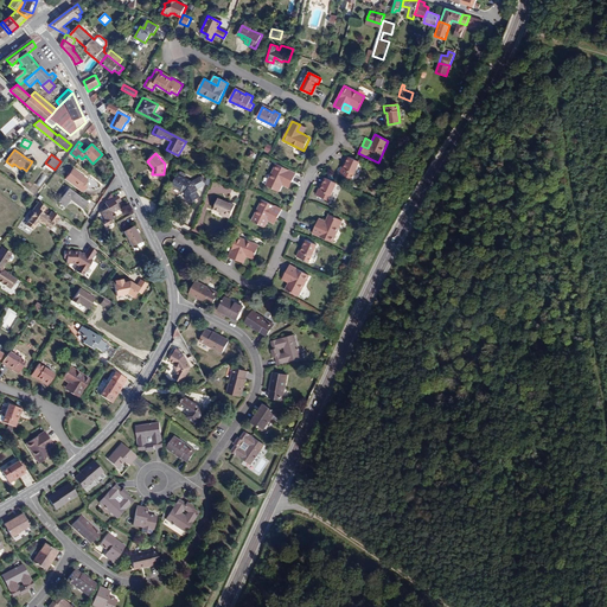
[(352,179),(359,163),(349,157),(344,168),(342,167),(339,173),(352,179)]
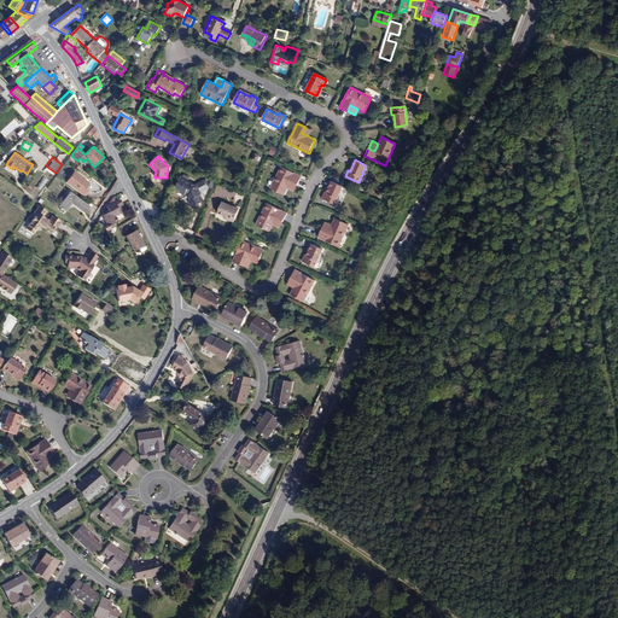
[(297,185),(301,178),(281,167),(270,188),(285,196),(287,188),(291,182),(297,185)]
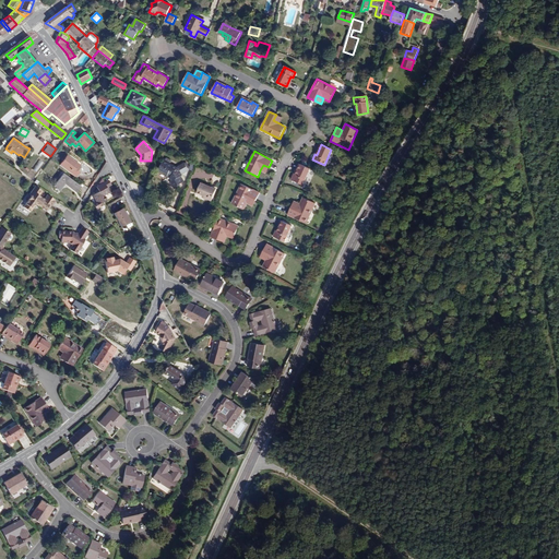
[(81,166),(67,155),(59,165),(75,178),(79,173),(78,170),(81,166)]
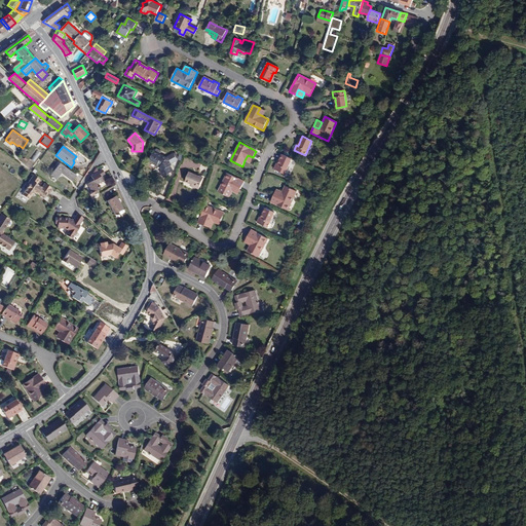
[(36,162),(40,152),(36,150),(31,160),(36,162)]
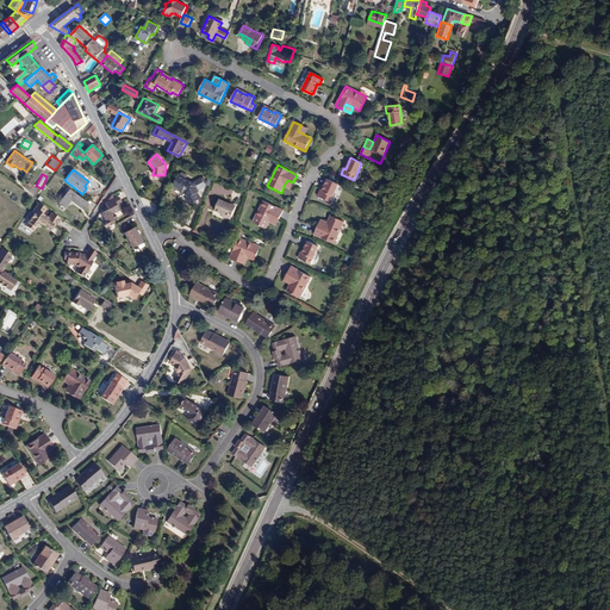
[(199,190),(206,186),(201,178),(193,182),(179,175),(173,187),(182,192),(185,193),(188,198),(192,205),(197,203),(195,201),(201,198),(198,192),(199,192),(199,190)]
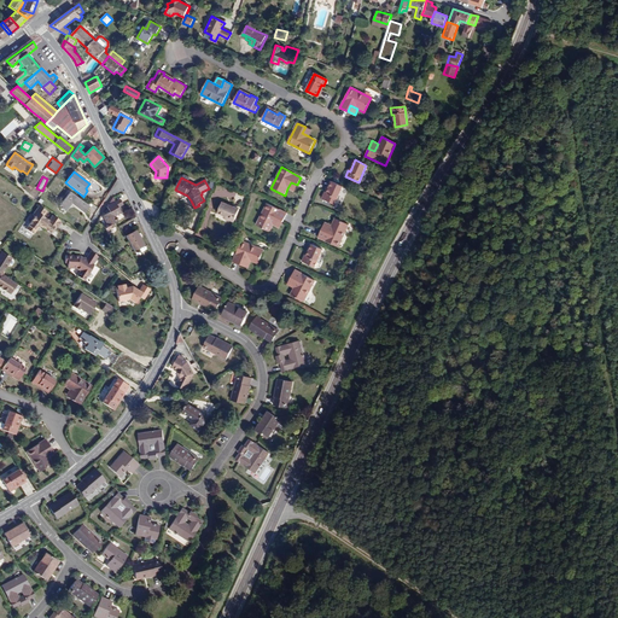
[(334,204),(343,186),(332,181),(326,193),(325,192),(321,198),(334,204)]
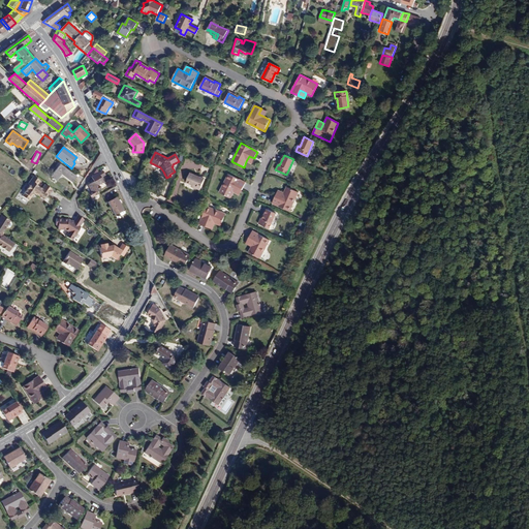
[(76,177),(60,164),(50,177),(56,181),(61,175),(72,182),(76,177)]
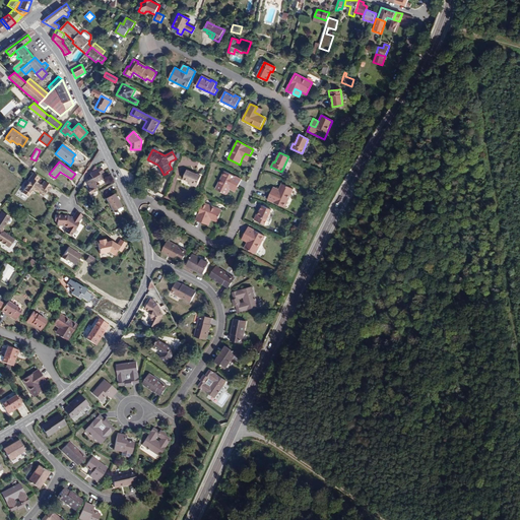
[(100,186),(96,182),(102,179),(100,175),(102,173),(99,169),(96,171),(89,174),(92,179),(86,182),(89,188),(86,189),(89,194),(96,190),(95,188),(100,186)]
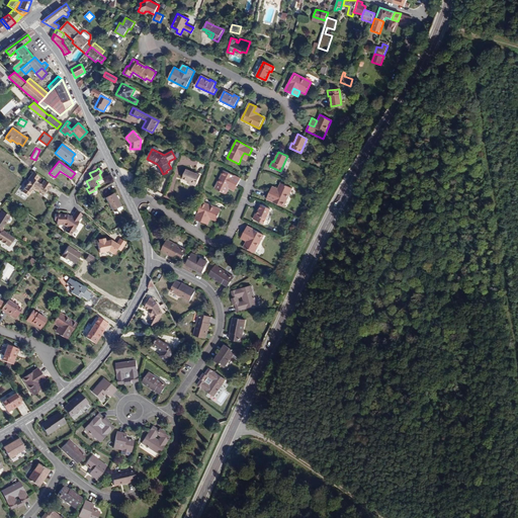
[(196,186),(200,175),(186,169),(182,178),(188,180),(191,182),(190,183),(196,186)]
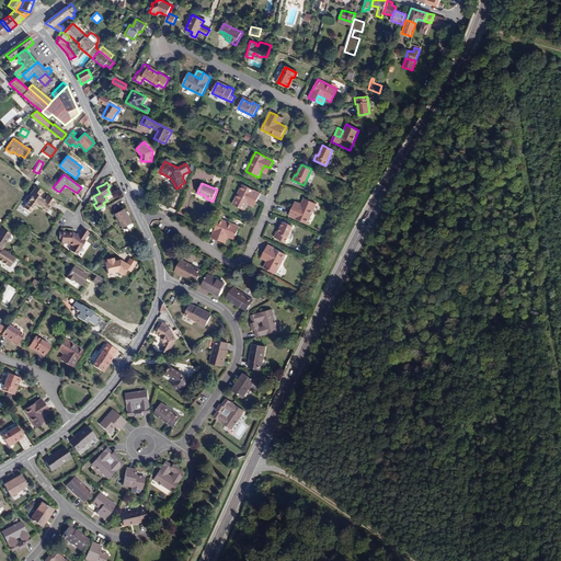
[(248,205),(251,198),(256,201),(260,194),(242,184),(232,204),(245,210),(248,205)]
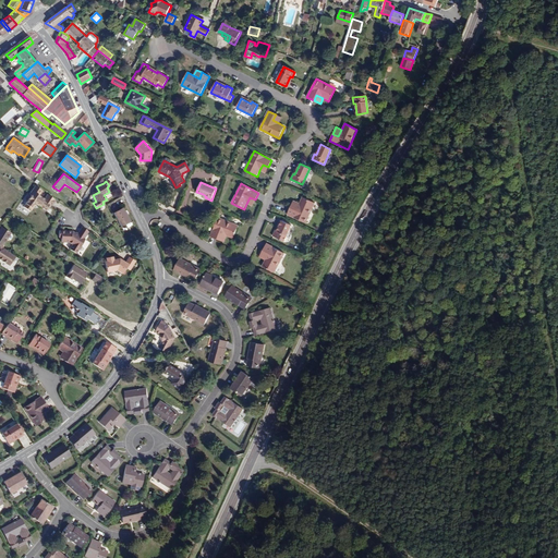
[(43,191),(36,186),(29,194),(32,195),(23,206),(31,211),(34,207),(35,208),(38,207),(39,206),(46,210),(49,205),(50,206),(55,199),(47,194),(44,199),(39,195),(43,191)]
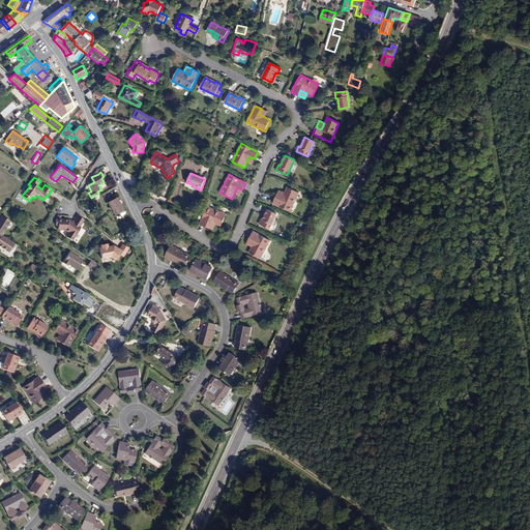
[(239,196),(242,189),(237,187),(234,194),(239,196)]
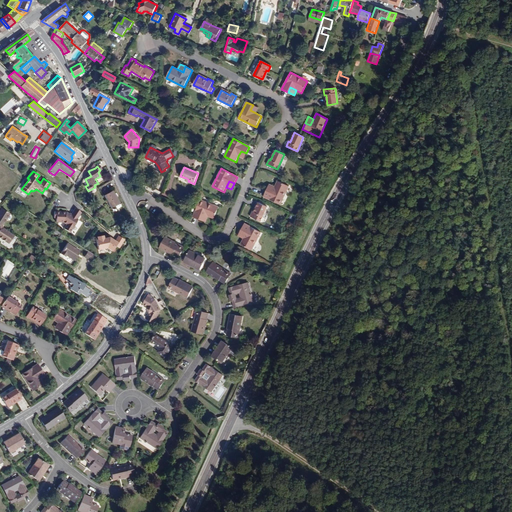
[(280,204),(289,186),(277,181),(274,186),(272,193),(266,190),(263,197),(280,204)]
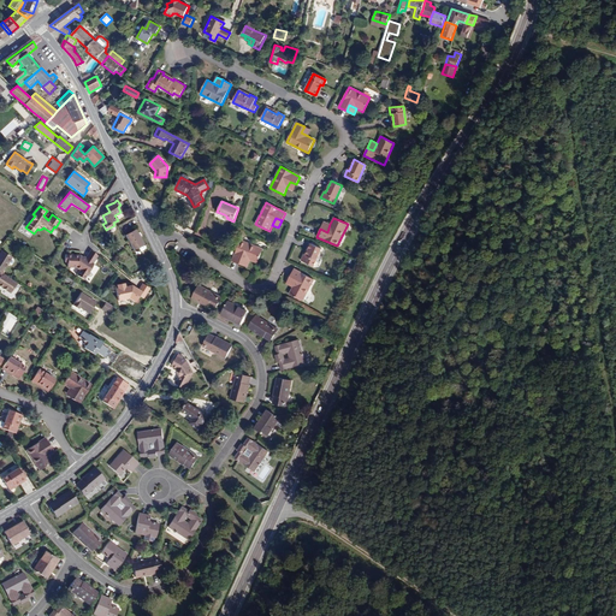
[(143,244),(140,238),(137,234),(135,230),(125,236),(134,250),(143,244)]
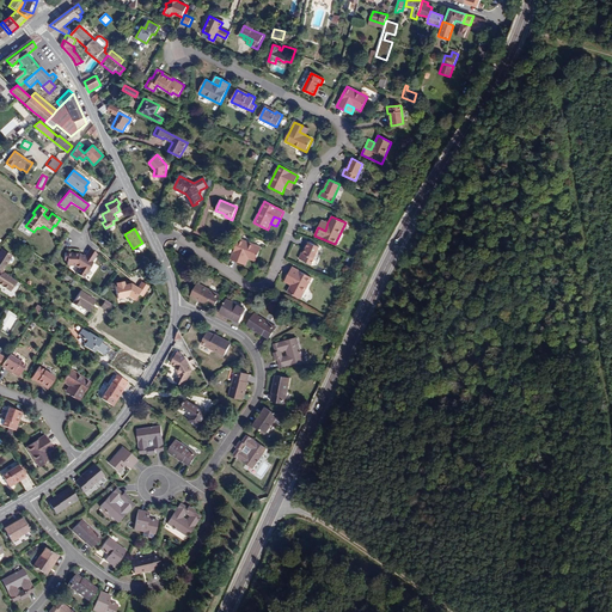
[(255,262),(261,248),(239,238),(231,259),(238,262),(242,256),(249,258),(255,262)]
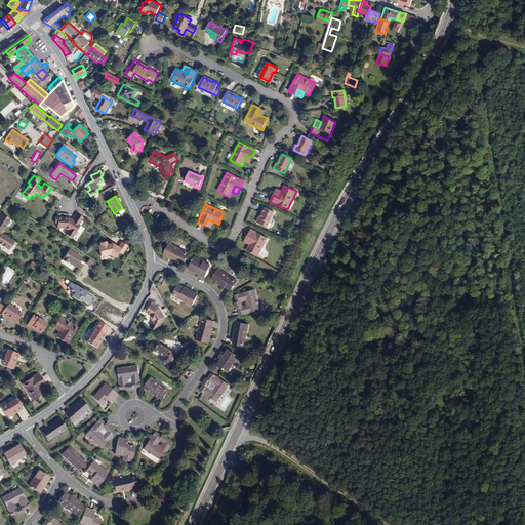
[(268,227),(274,212),(265,208),(260,217),(258,216),(256,221),(268,227)]
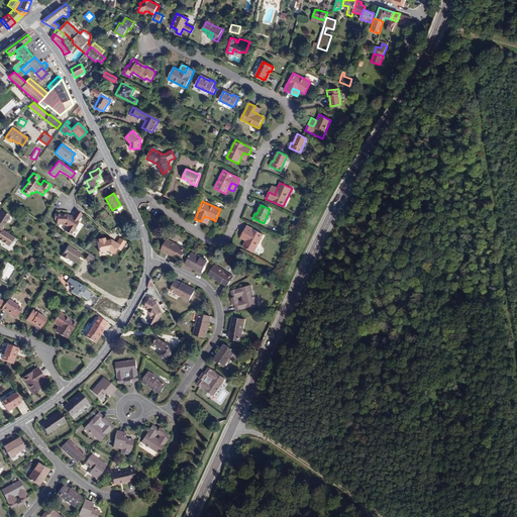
[(72,217),(67,215),(55,213),(55,219),(57,220),(57,223),(64,224),(67,226),(65,230),(70,234),(79,222),(78,221),(82,215),(80,213),(76,210),(72,217)]
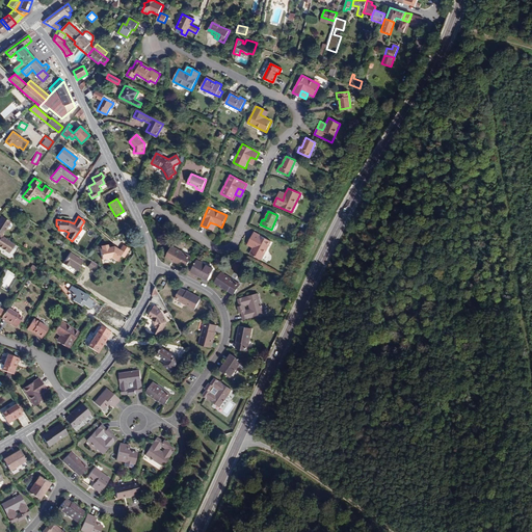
[(3,235),(10,223),(1,217),(0,218),(0,235),(3,235)]
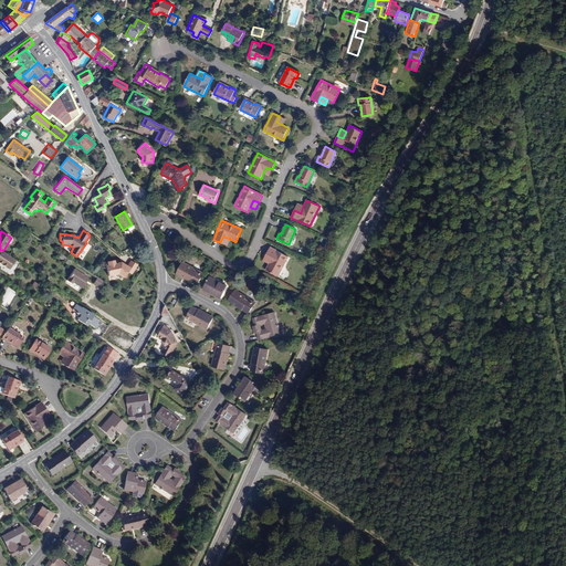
[(278,276),(289,257),(270,248),(266,254),(272,258),(269,263),(265,270),(278,276)]
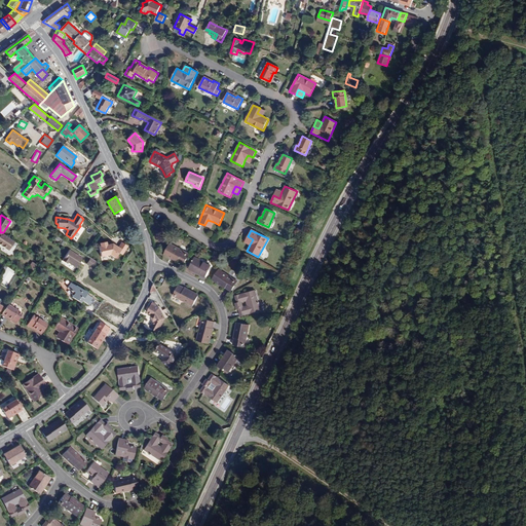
[(0,245),(9,251),(15,242),(9,239),(4,235),(1,235),(0,236),(0,245)]
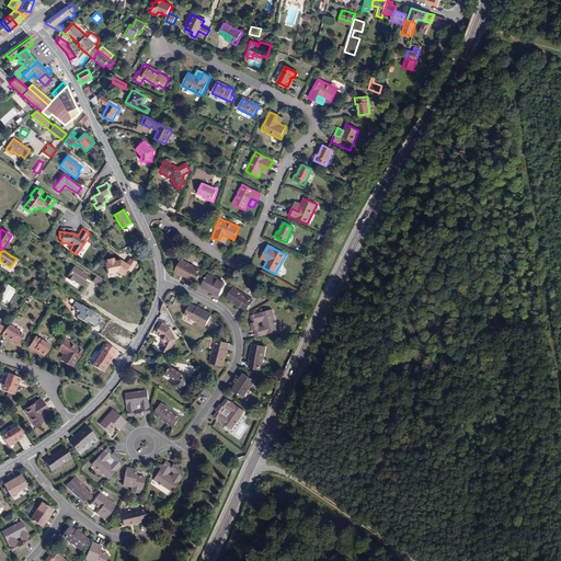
[(117,262),(114,263),(113,262),(113,259),(106,260),(106,263),(105,263),(106,274),(116,272),(123,276),(126,270),(130,272),(136,263),(129,259),(126,265),(119,261),(117,261),(117,262)]
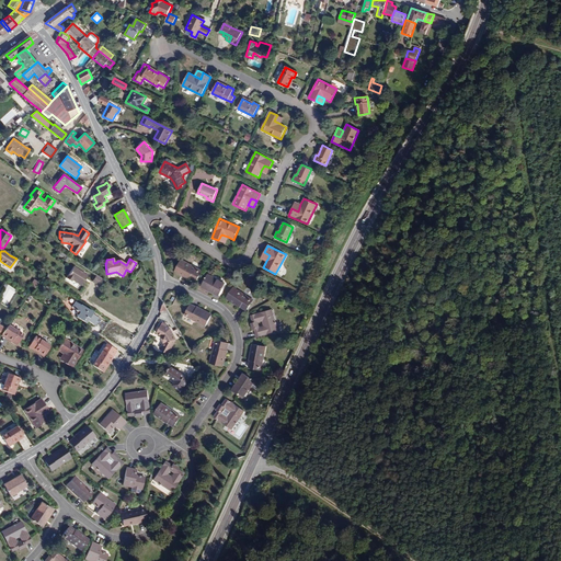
[(195,282),(202,271),(181,260),(175,271),(195,282)]
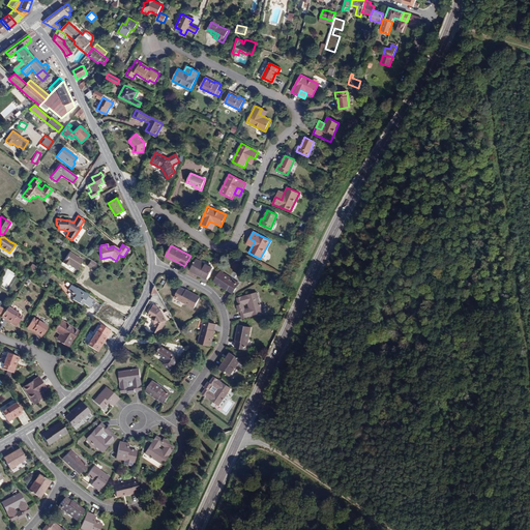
[(69,252),(62,262),(67,265),(68,264),(77,269),(83,260),(69,252)]
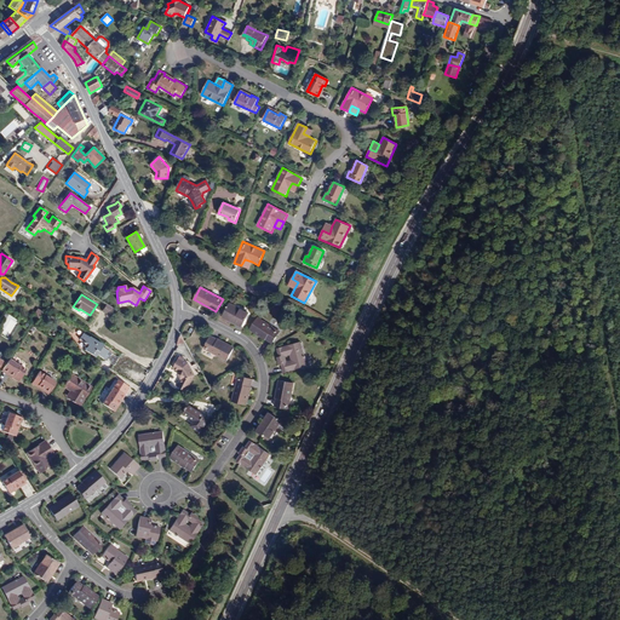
[(242,327),(248,314),(230,303),(224,315),(235,321),(235,322),(242,327)]
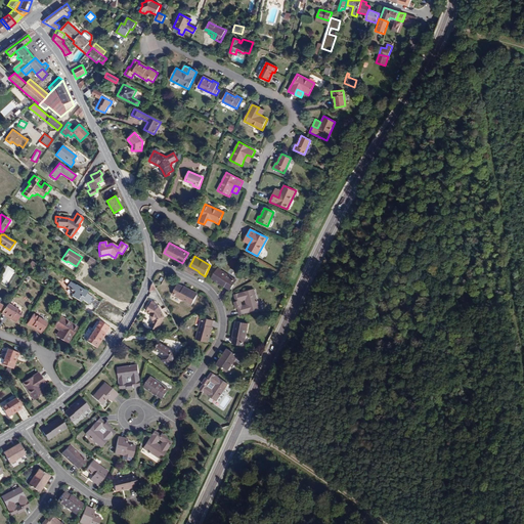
[(86,263),(92,267),(96,261),(89,257),(86,263)]
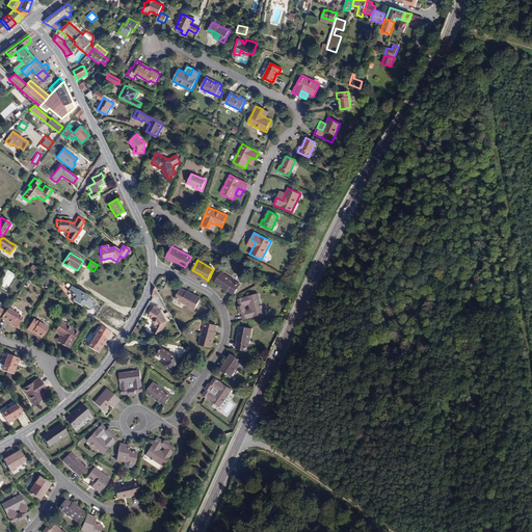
[(1,287),(6,290),(16,275),(7,270),(1,282),(3,284),(1,287)]
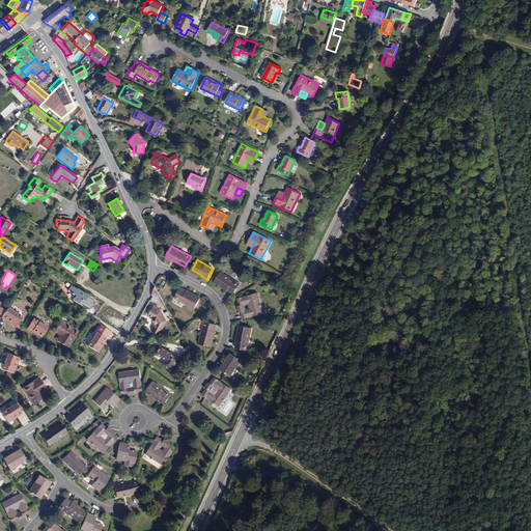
[(240,284),(221,272),(215,282),(232,294),(240,284)]
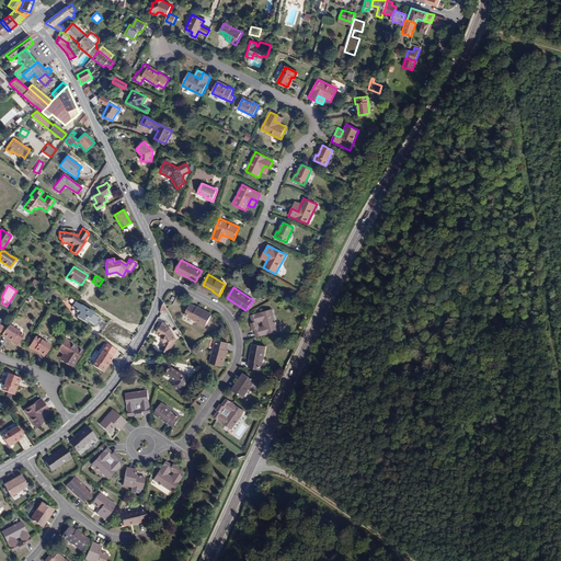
[(92,313),(93,312),(81,305),(80,305),(75,301),(71,307),(77,310),(76,313),(77,317),(86,322),(88,320),(96,325),(100,319),(92,313)]
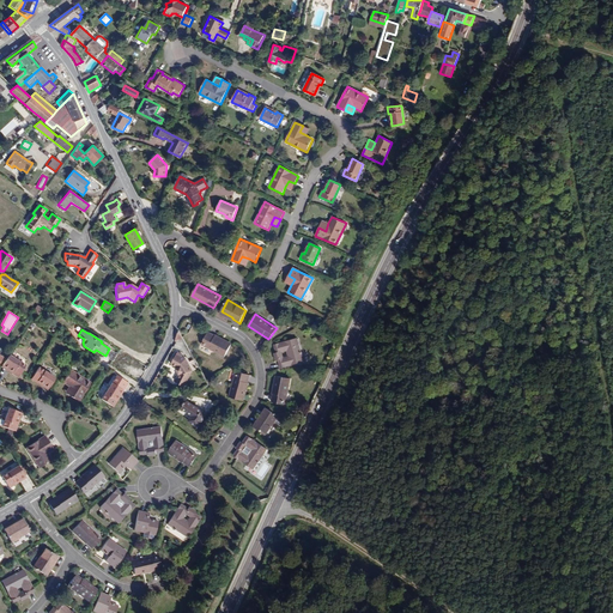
[(224,356),(231,344),(208,332),(202,345),(224,356)]
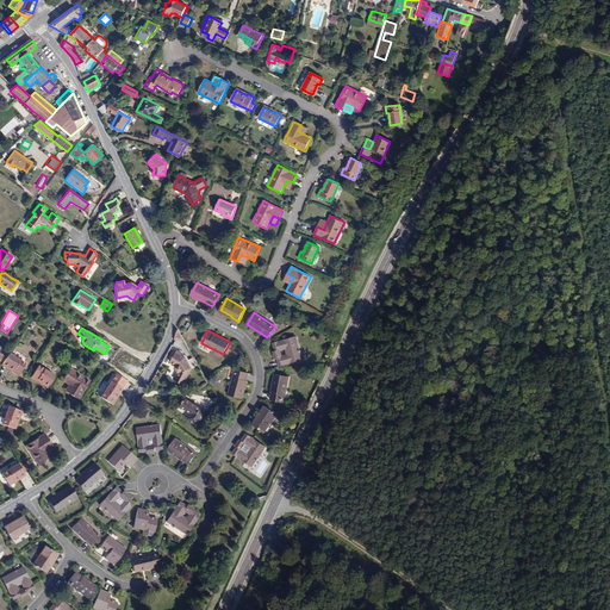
[(302,360),(296,336),(273,343),(275,353),(281,352),(280,349),(285,348),(286,355),(282,356),(281,354),(277,355),(279,366),(302,360)]
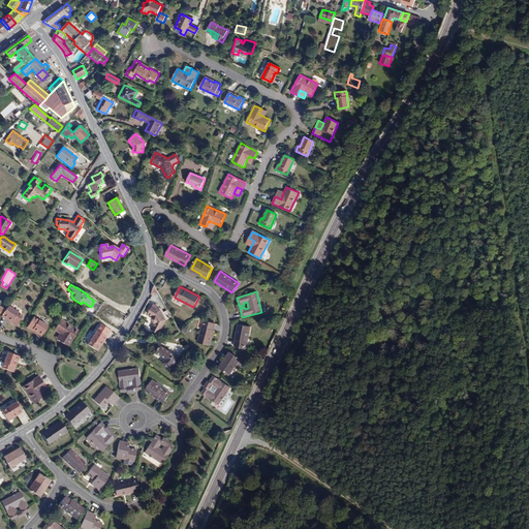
[(97,311),(101,305),(94,301),(91,307),(97,311)]
